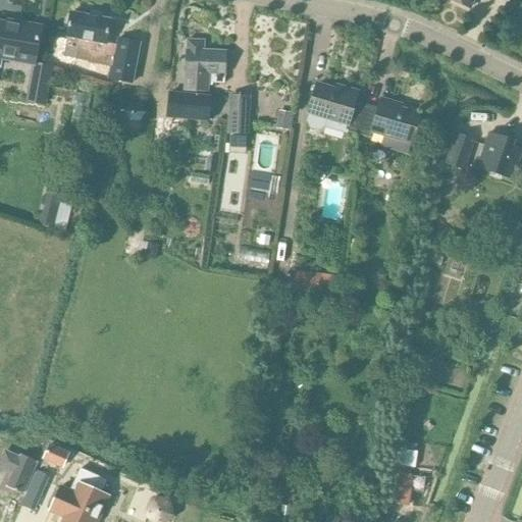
[(449,0),(470,9),(474,0),(449,0)]
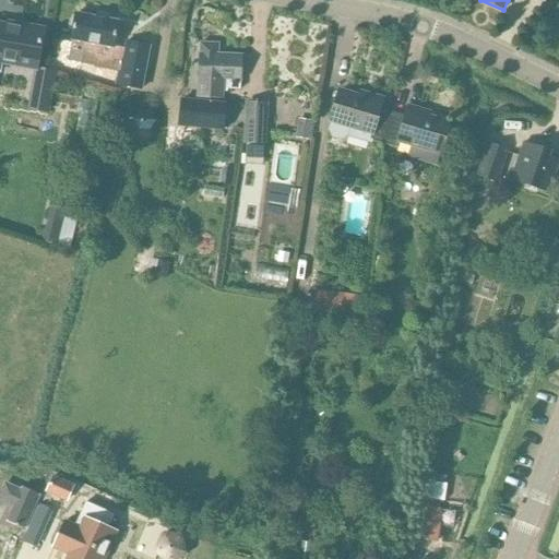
[(116,85),(142,91),(151,46),(126,40),(125,49),(114,47),(119,22),(76,14),(68,61),(118,72),(116,85)]
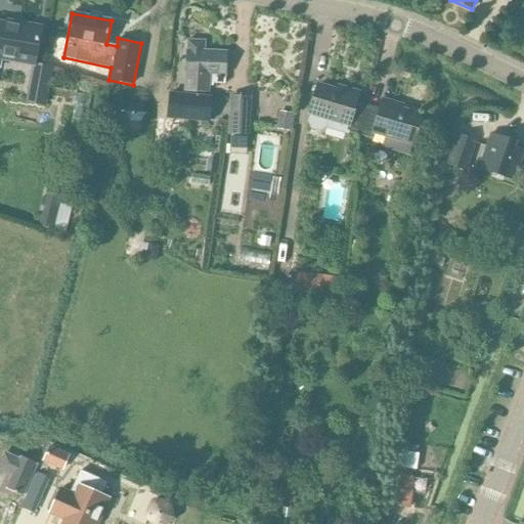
[(0,57),(35,64),(41,29),(19,25),(18,28),(0,24),(0,57)]
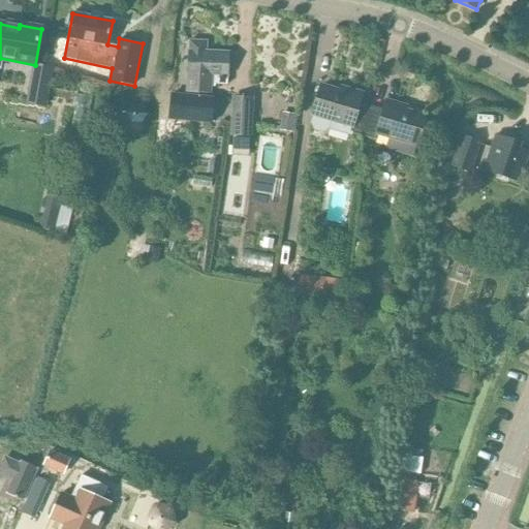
[(187,93),(211,94),(212,87),(215,87),(215,85),(226,85),(227,75),(228,75),(229,54),(207,53),(208,42),(190,41),(190,52),(189,52),(187,93)]
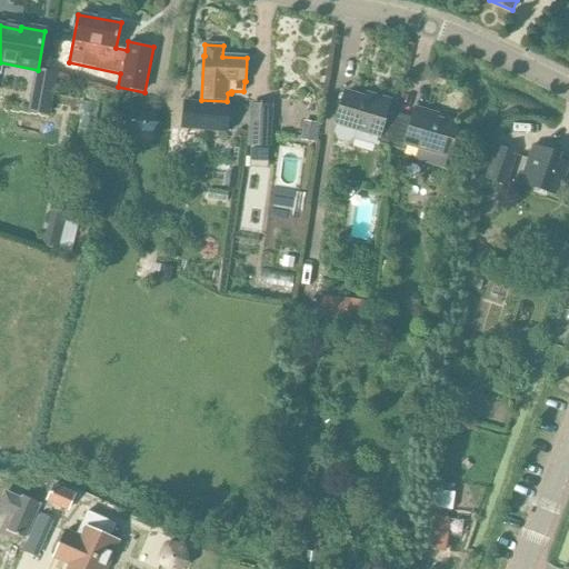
[(38,71),(30,111),(48,115),(56,75),(38,71)]
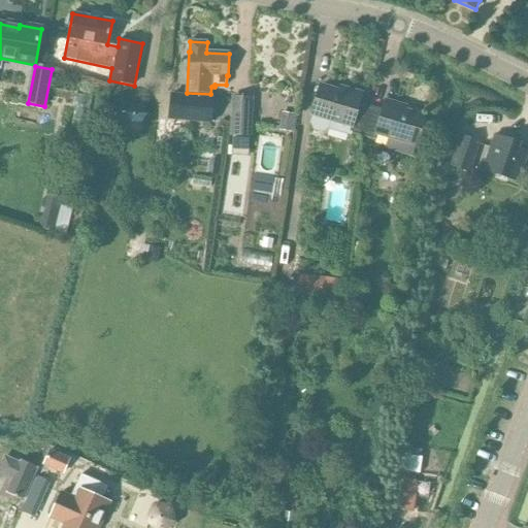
[(352,133),(362,136),(370,106),(359,103),(361,95),(350,92),(349,95),(321,87),(312,117),(309,124),(312,131),(323,133),(329,129),(351,136),(352,133)]
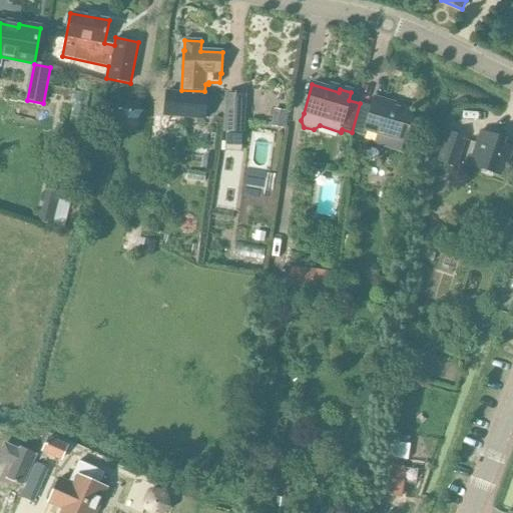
[(163,116),(204,121),(207,96),(166,91),(163,116)]
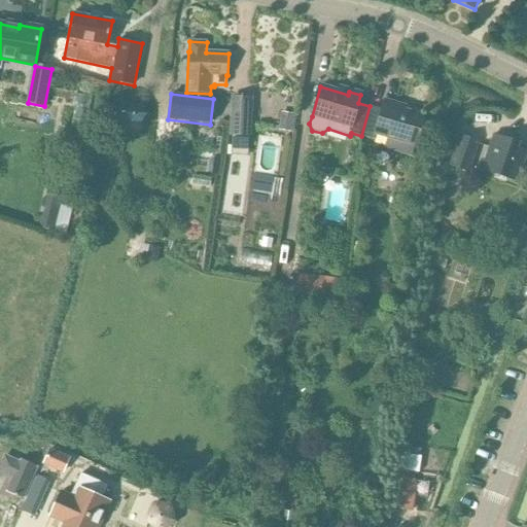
[(232,97),(230,135),(251,137),(253,98),(232,97)]
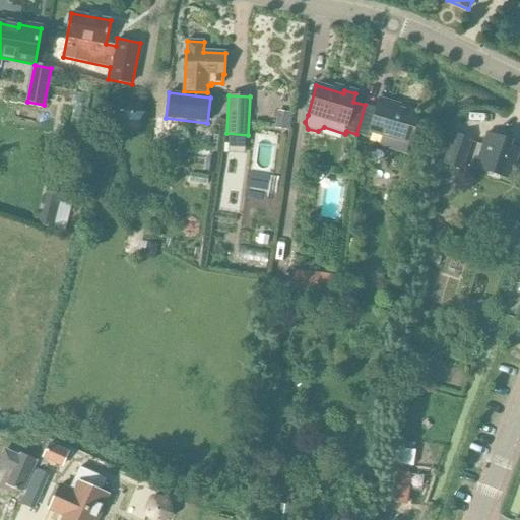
[(380,146),(405,154),(409,143),(417,116),(389,107),(390,104),(380,101),(378,109),(365,105),(356,134),(369,138),(371,132),(383,135),(380,146)]
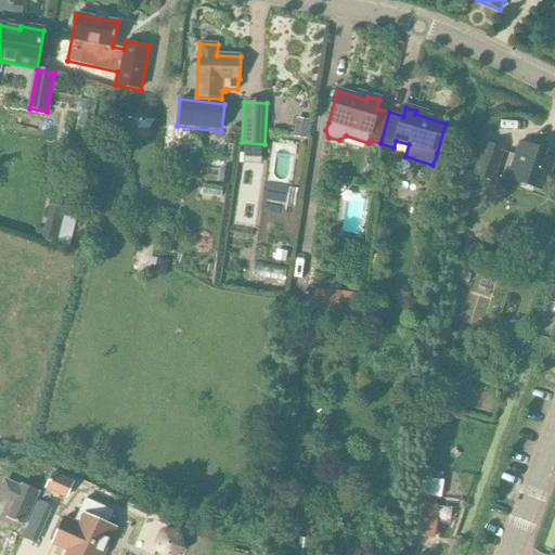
[(296,118),(293,137),(308,140),(311,121),(296,118)]
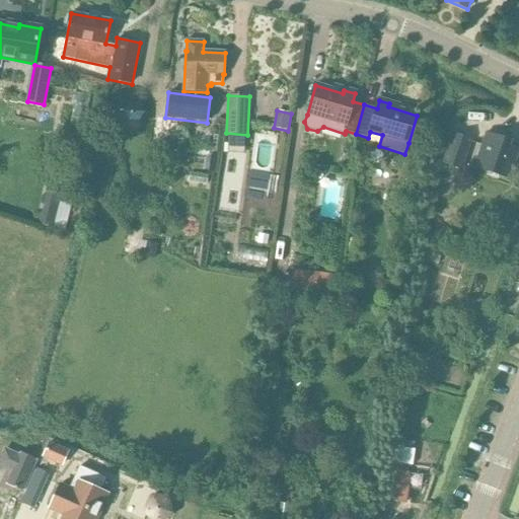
[(461,170),(472,140),(453,133),(443,164),(461,170)]
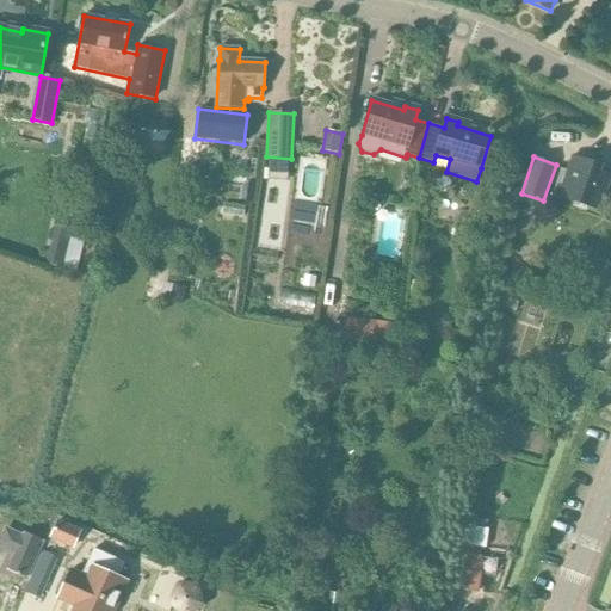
[(559,197),(600,211),(610,179),(610,176),(600,172),(603,166),(573,156),(559,197)]
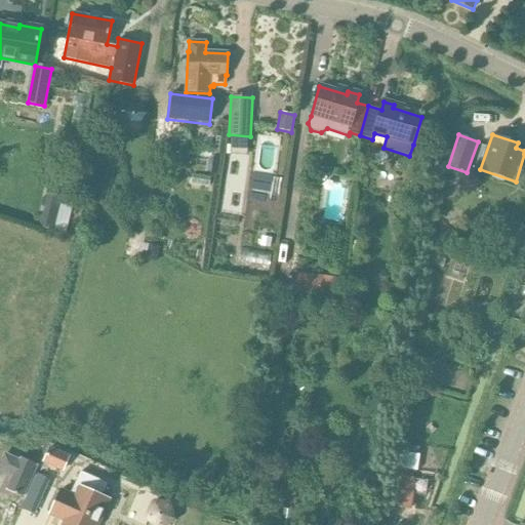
[(138,243),(135,259),(158,264),(161,247),(138,243)]
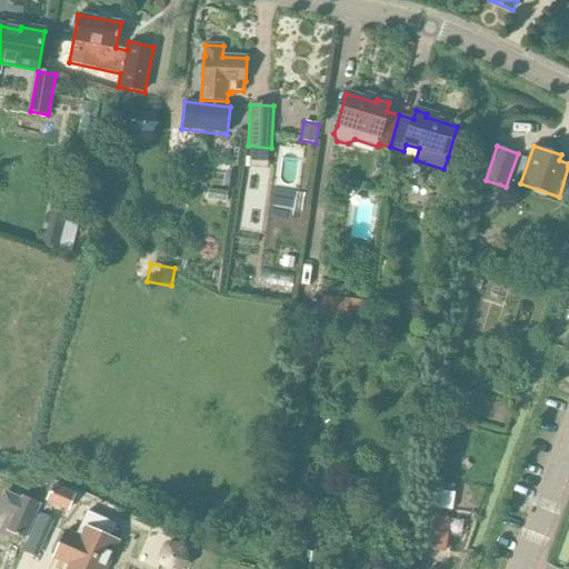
[(362,301),(321,296),(317,325),(359,330),(362,301)]
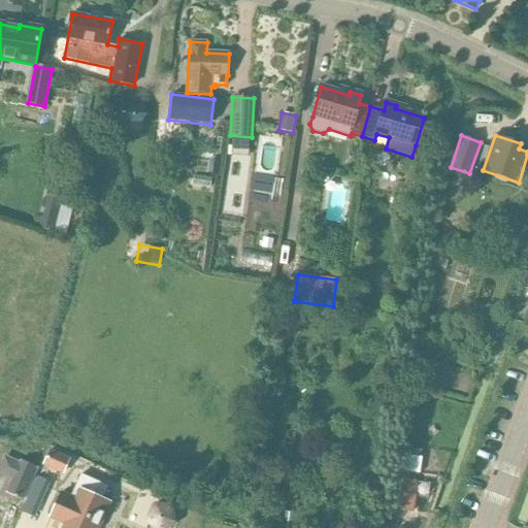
[(397,301),(400,287),(385,284),(383,299),(397,301)]
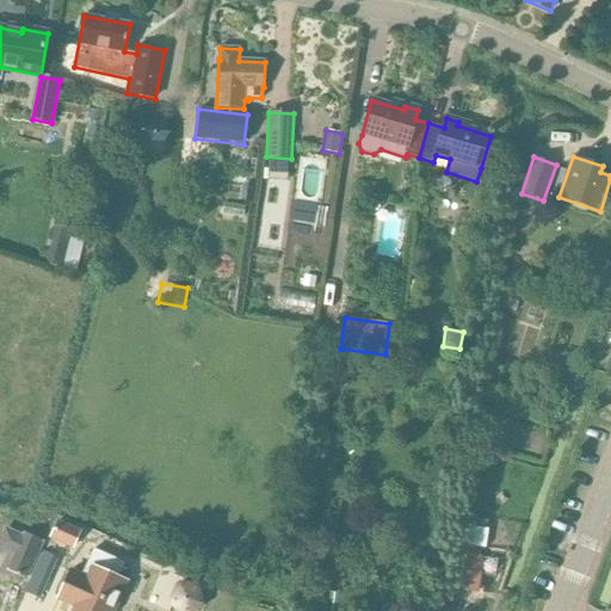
[(487,545),(491,529),(469,525),(466,542),(487,545)]
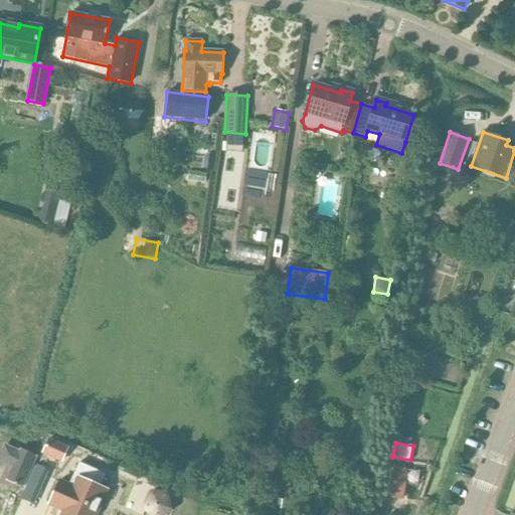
[(79,464),(69,486),(59,482),(49,505),(63,511),(61,514),(96,514),(108,491),(100,487),(105,475),(79,464)]
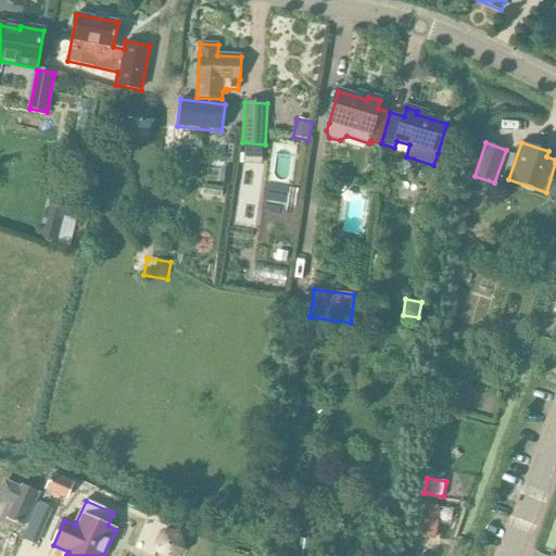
[(38,502),(22,539),(36,544),(52,508),(38,502)]
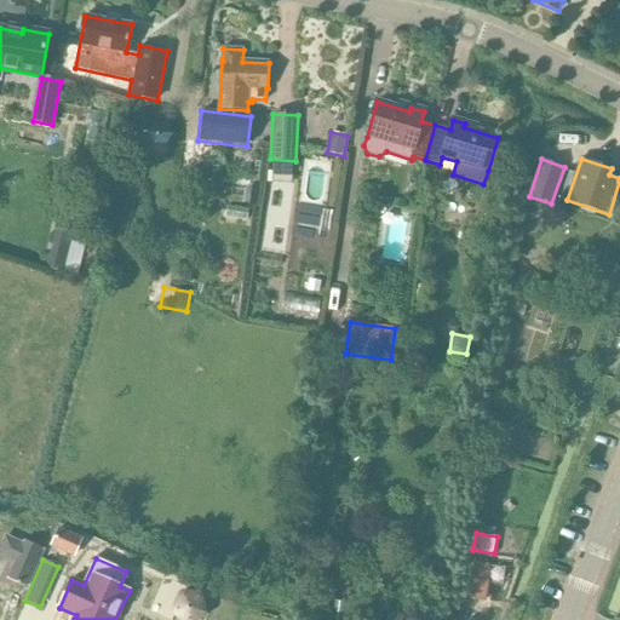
[(465,615),(486,618),(488,601),(484,601),(489,561),(472,560),(465,615)]
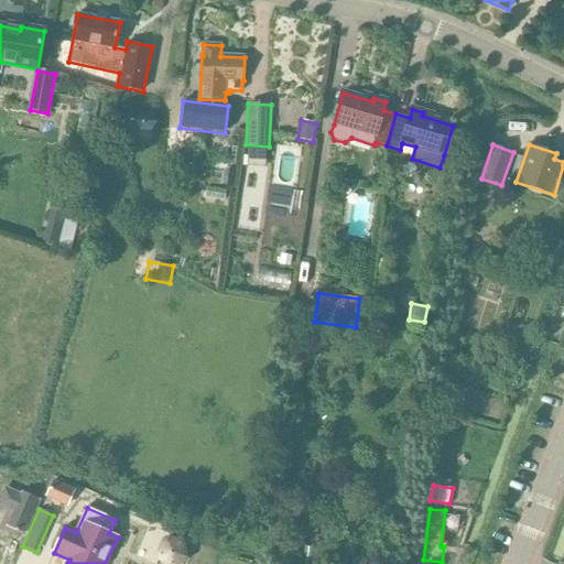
[(176,563),(184,561),(181,545),(165,543),(158,556),(165,563),(176,563)]
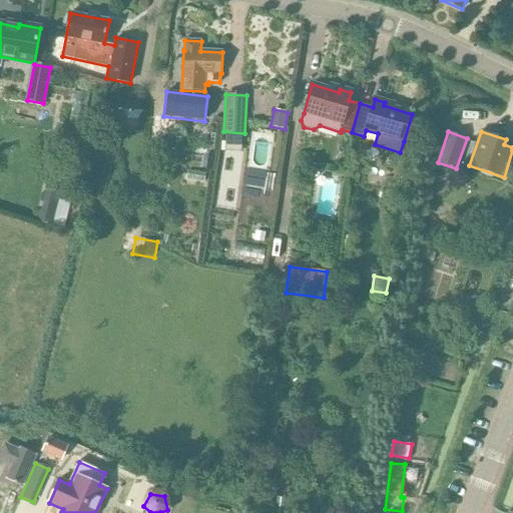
[(273,497),(270,512),(287,512),(290,499),(273,497)]
